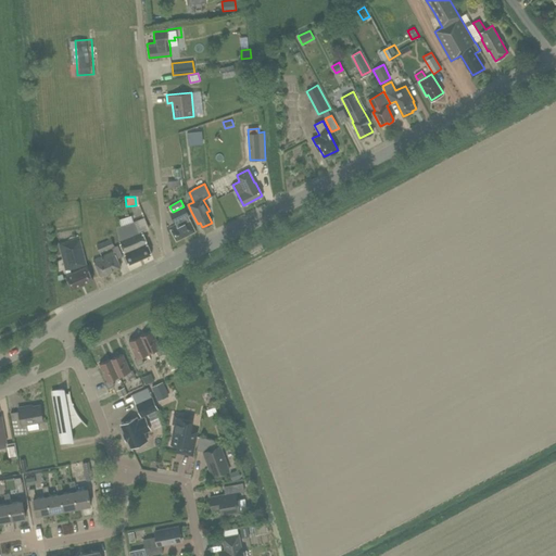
[(191,212),(188,204),(184,206),(173,212),(171,213),(175,220),(175,222),(176,224),(169,227),(171,230),(176,240),(194,230),(188,217),(187,215),(188,215),(188,214),(191,212)]
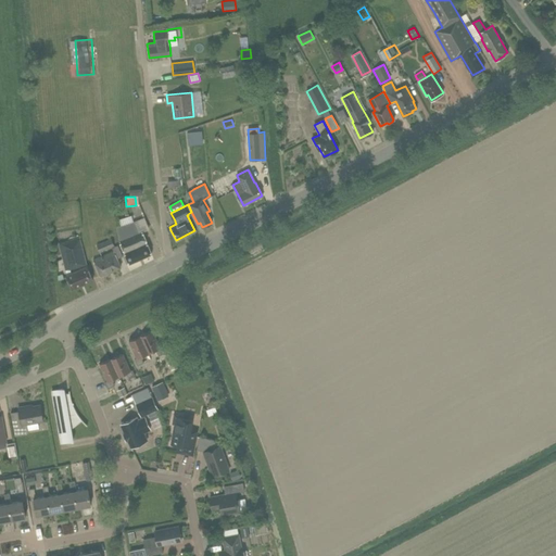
[(141,232),(139,232),(135,222),(117,227),(119,241),(129,263),(151,254),(141,232)]
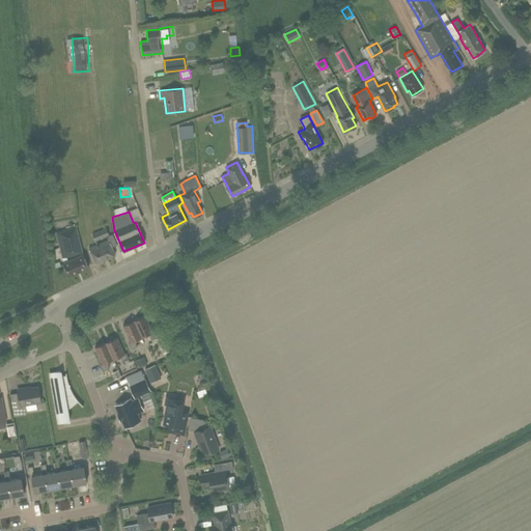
[(83,253),(76,226),(55,231),(62,258),(83,253)]
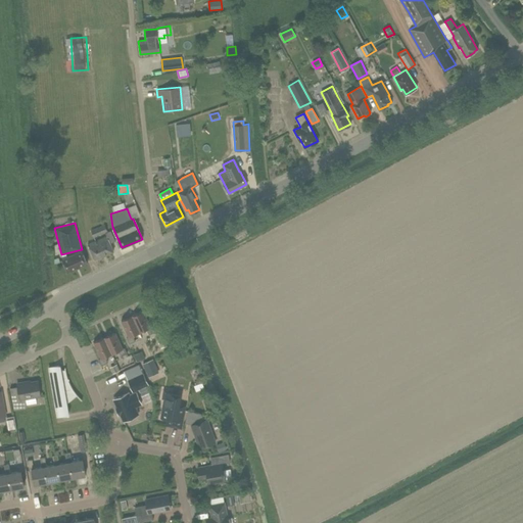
[(91,230),(93,237),(107,231),(104,224),(91,230)]
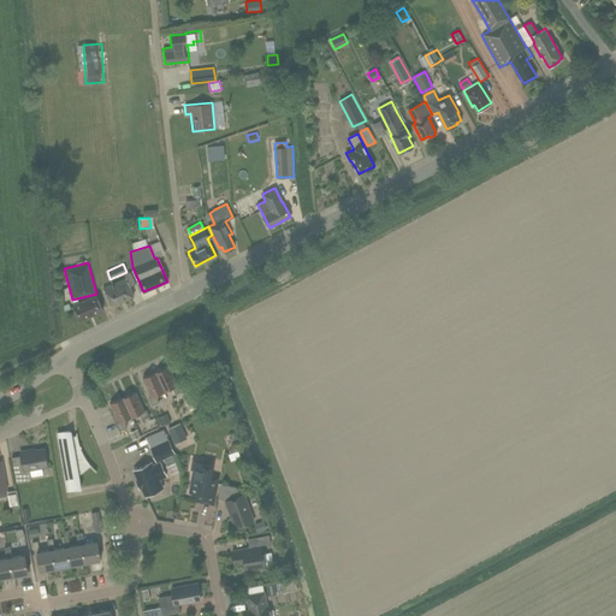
[(136,284),(130,272),(124,274),(125,276),(125,278),(101,289),(110,308),(134,297),(131,289),(130,288),(136,284)]
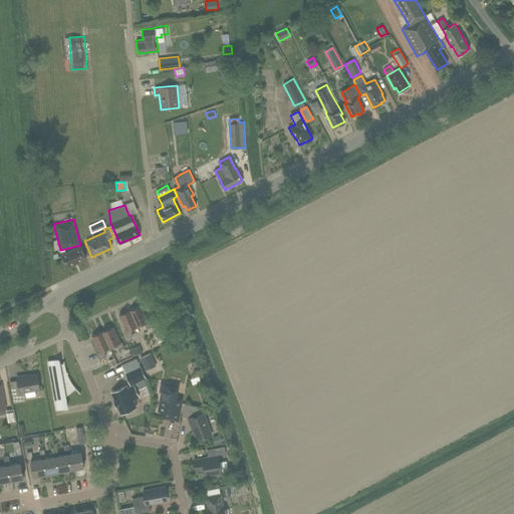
[(61,254),(66,268),(85,259),(79,246),(61,254)]
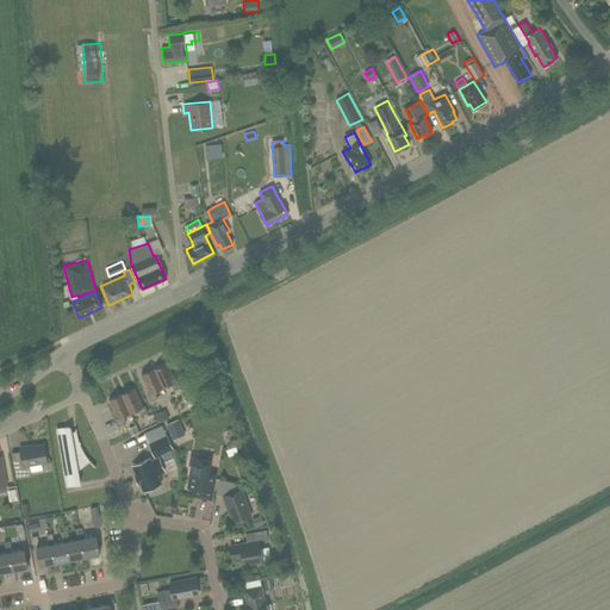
[(167,362),(154,368),(163,388),(170,384),(174,391),(181,387),(178,380),(175,381),(167,362)]
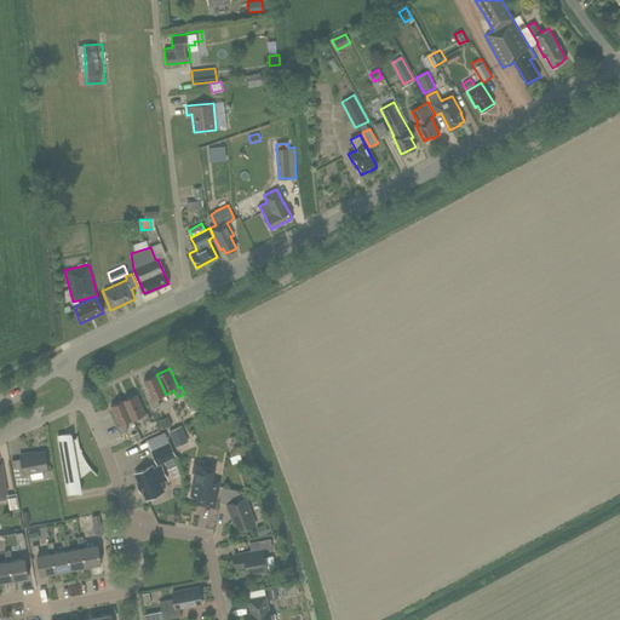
[(166,395),(156,374),(144,380),(153,400),(150,401),(153,407),(160,405),(158,399),(166,395)]
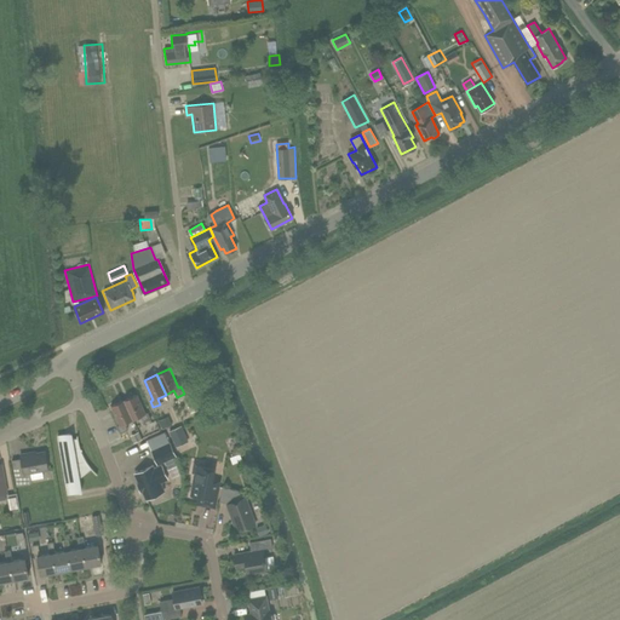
[(196,403),(191,392),(183,396),(189,407),(196,403)]
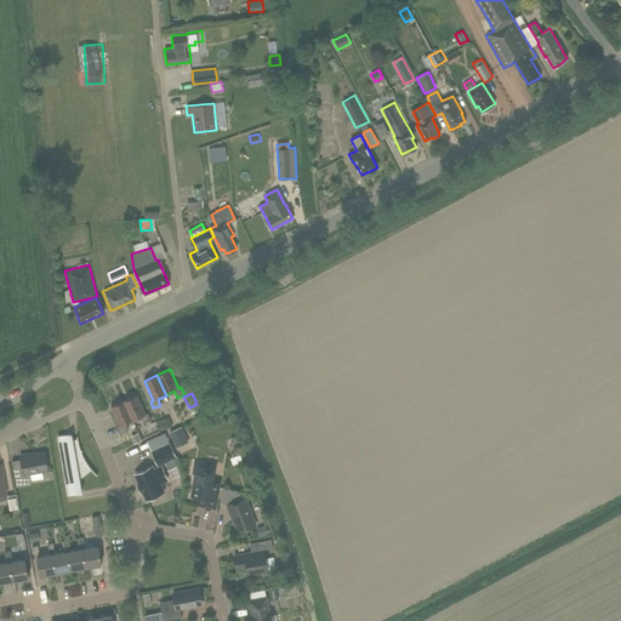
[(124,400),(132,421),(141,417),(144,423),(151,420),(148,412),(146,414),(137,396),(124,400)]
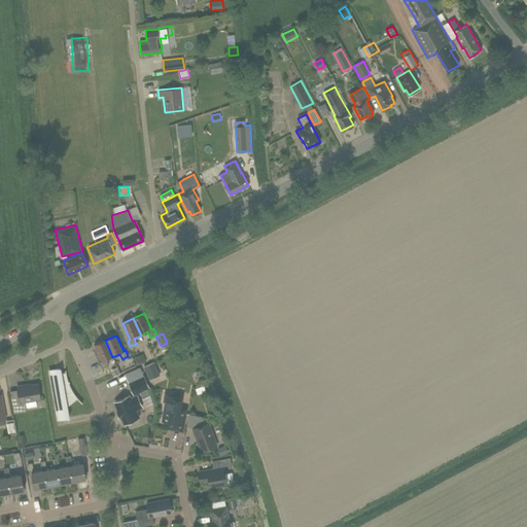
[(112,357),(105,340),(95,345),(102,361),(100,361),(102,367),(108,365),(106,360),(112,357)]
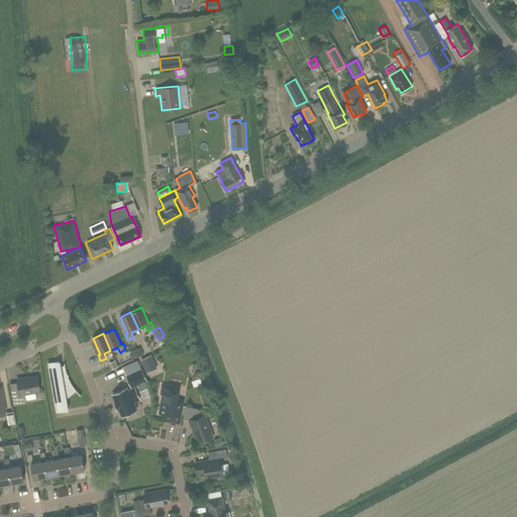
[(143,354),(140,347),(132,350),(135,357),(143,354)]
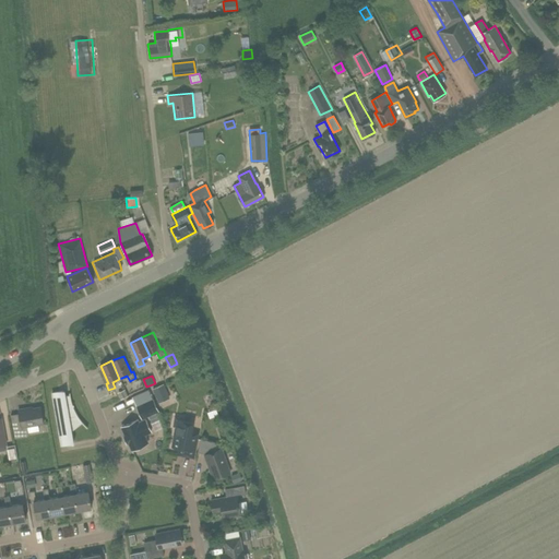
[(152,389),(158,403),(170,397),(164,383),(152,389)]
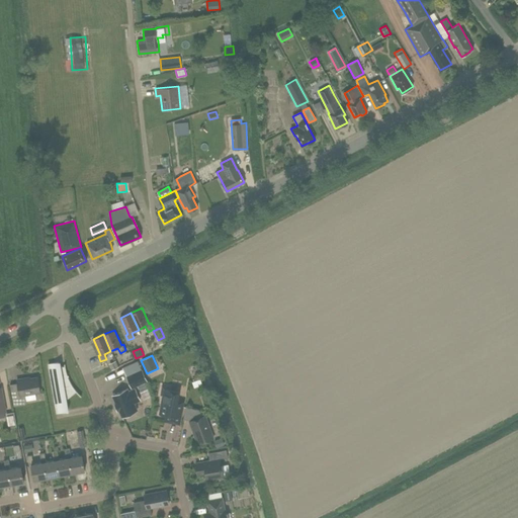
[(111,369),(118,367),(116,361),(109,363),(111,369)]
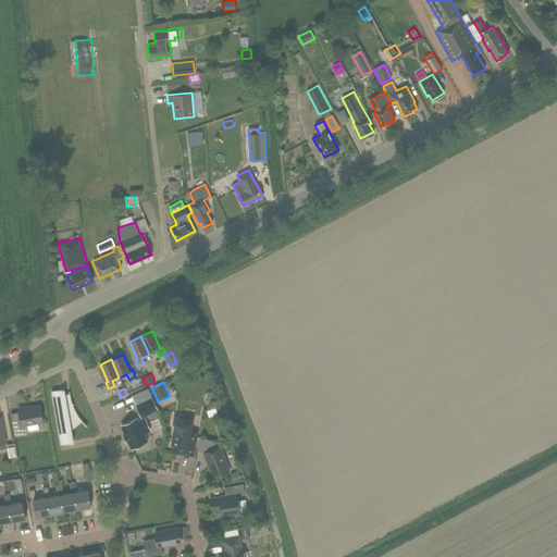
[(70,394),(65,394),(64,390),(51,392),(61,444),(73,442),(71,431),(82,420),(81,418),(77,413),(75,409),(73,405),(71,399),(70,394)]
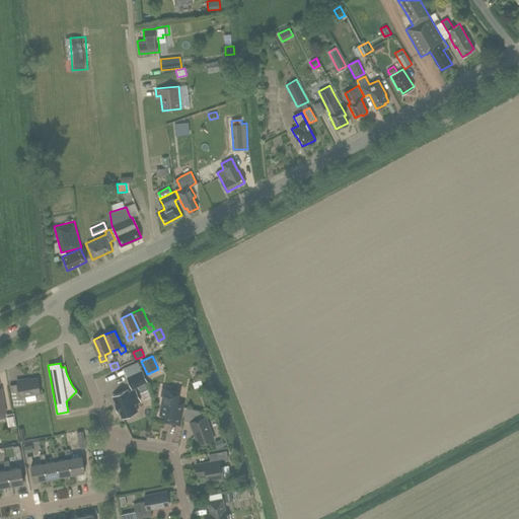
[(147,382),(142,370),(126,377),(132,389),(147,382)]
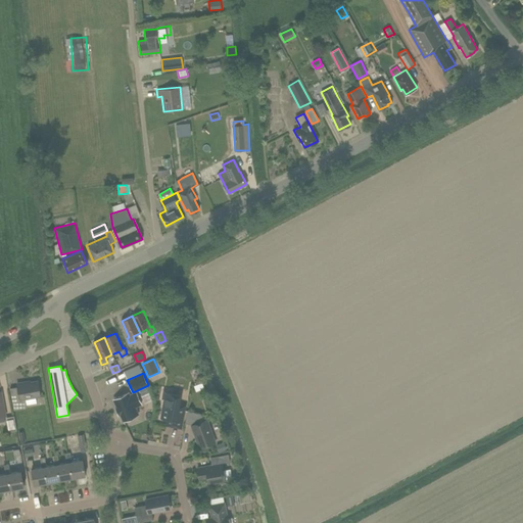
[(10,388),(14,410),(27,407),(26,398),(41,395),(38,381),(22,384),(22,382),(17,383),(17,387),(10,388)]
